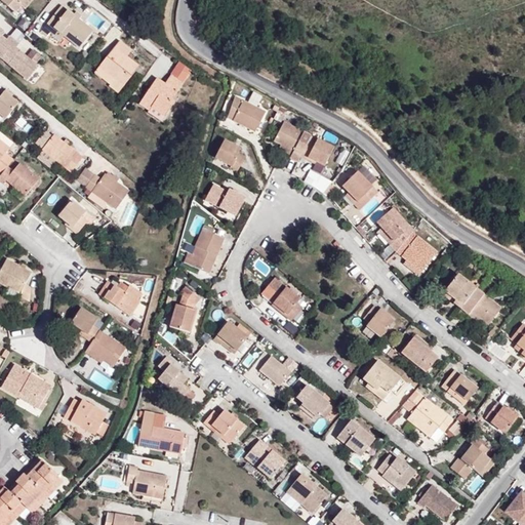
[(0,0),(0,5),(10,14),(16,8),(19,11),(29,0),(0,0)]
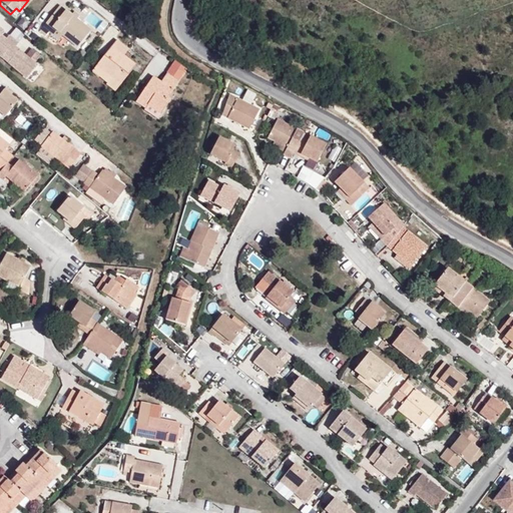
[(67,14),(56,6),(36,32),(42,36),(46,31),(48,28),(57,35),(73,47),(87,30),(73,19),(67,14)]
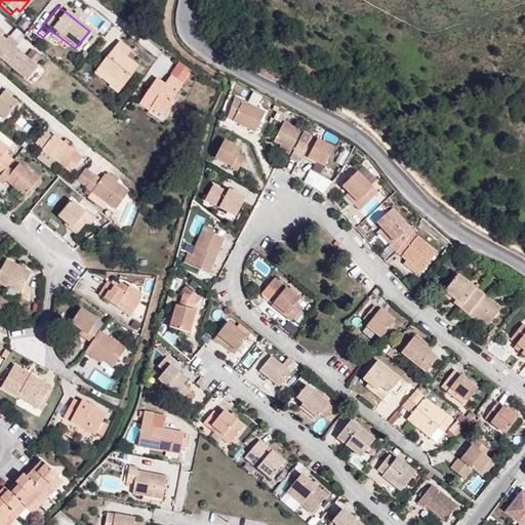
[(0,58),(1,59),(2,57),(10,65),(8,66),(27,81),(38,68),(34,65),(33,66),(27,61),(28,58),(19,52),(18,54),(13,50),(18,45),(9,37),(6,41),(0,36),(0,35),(3,32),(0,29),(0,58)]
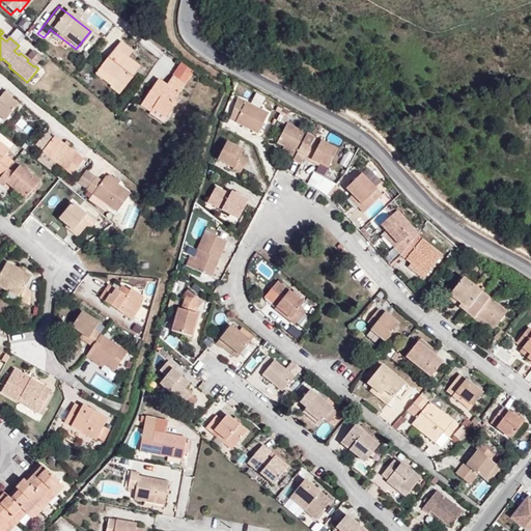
[(59,36),(50,29),(48,32),(56,39),(59,36)]
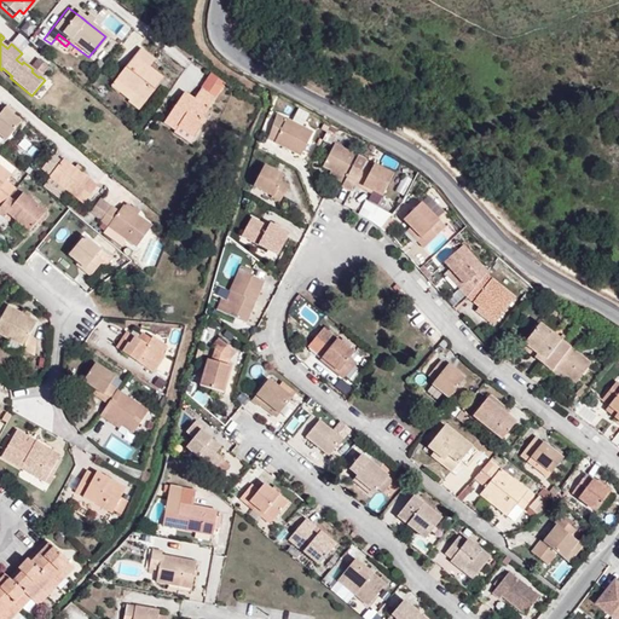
[(132,111),(160,79),(149,69),(154,62),(138,48),(113,80),(128,93),(123,100),(121,103),(132,111)]
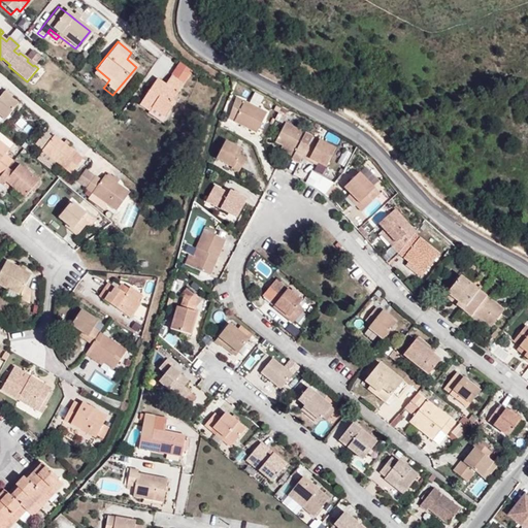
[(34,65),(40,59),(33,53),(28,59),(27,61),(33,66),(34,65)]
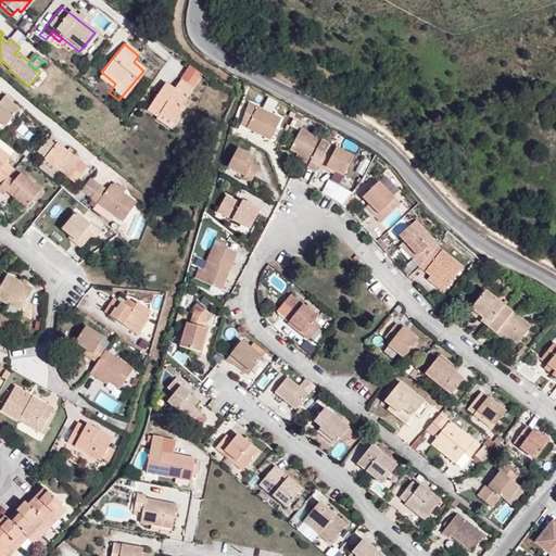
[(184,64),(175,78),(190,87),(198,75),(184,64)]
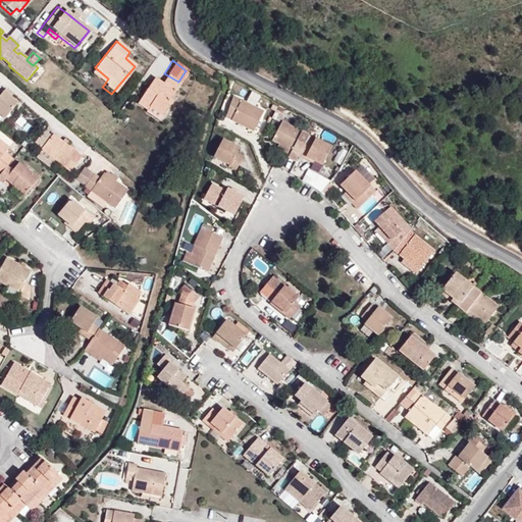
[(108,79),(95,67),(90,72),(104,85),(108,79)]
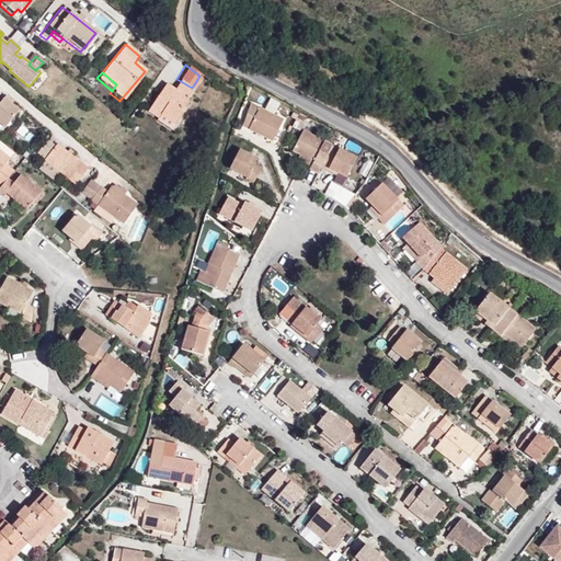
[(164,83),(147,114),(159,121),(160,118),(173,126),(183,109),(180,107),(192,88),(176,79),(172,88),(164,83)]
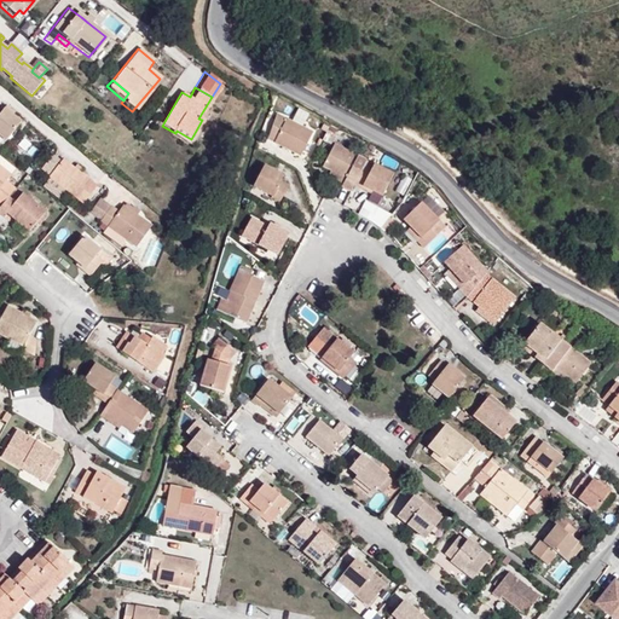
[(5,143),(21,125),(10,116),(3,109),(0,111),(0,137),(3,139),(5,143)]
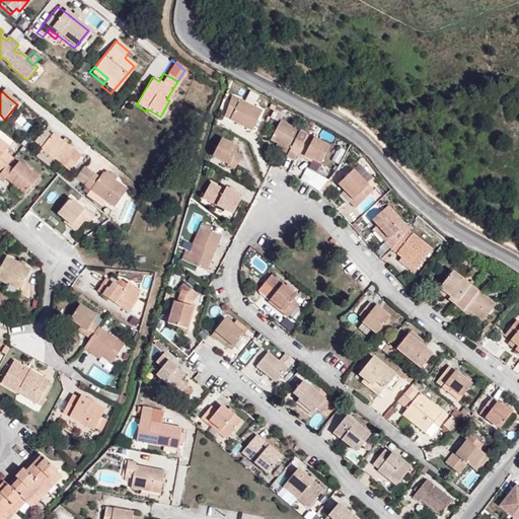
[(252,130),(263,109),(232,94),(225,117),(252,130)]
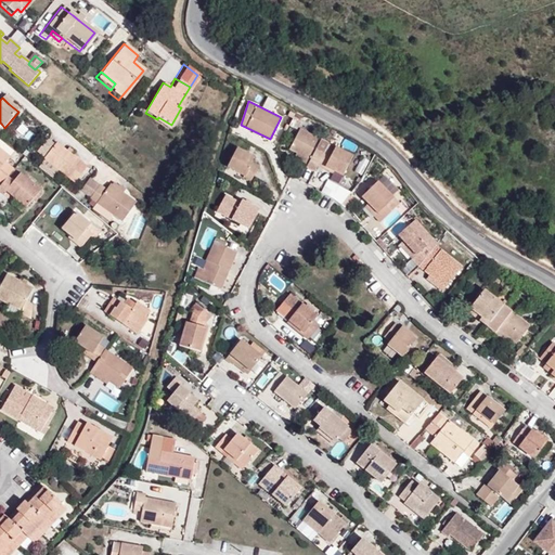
[(301,117),(296,114),(292,123),(294,124),(297,118),(300,119),(301,117)]
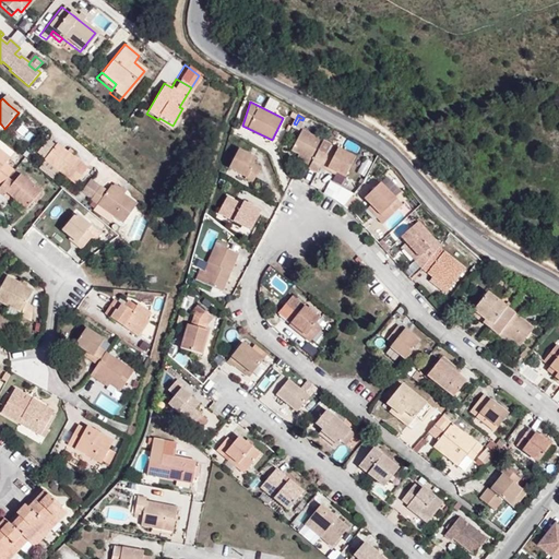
[(329,152),(333,144),(304,128),(293,149),(301,154),(313,161),(311,166),(310,168),(318,173),(320,167),(329,152)]
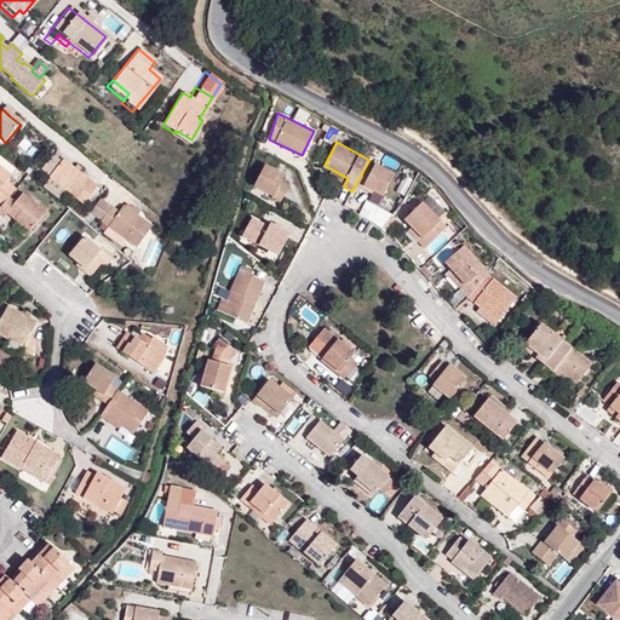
[(50,172),(61,159),(53,153),(42,166),(50,172)]
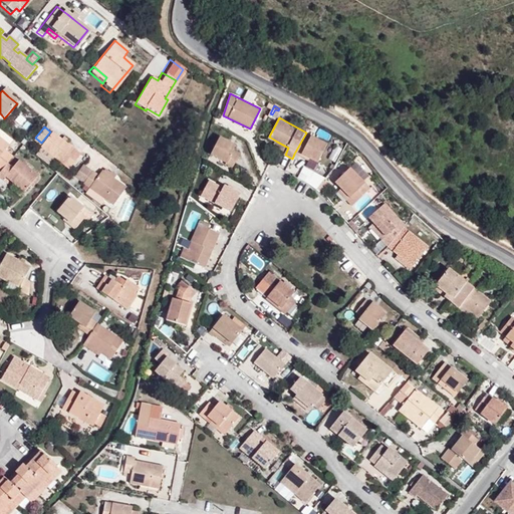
[(61,138),(51,130),(50,132),(41,143),(39,146),(67,169),(80,154),(64,141),(61,138)]
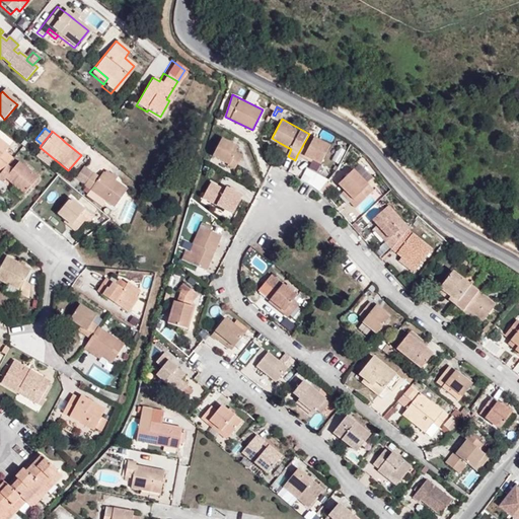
[(313,145),(315,139),(308,136),(305,141),(313,145)]
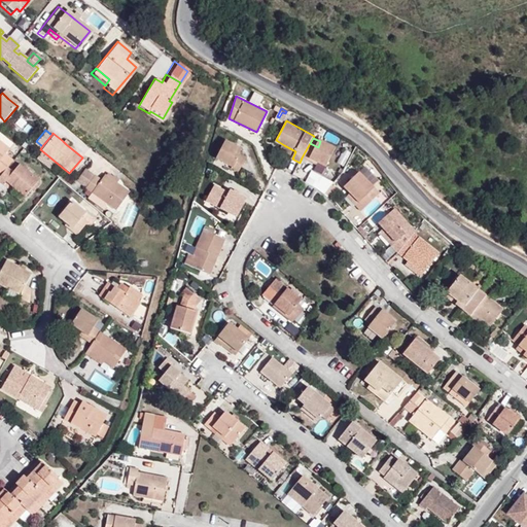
[(4,152),(8,147),(0,140),(0,171),(6,164),(11,159),(4,152)]
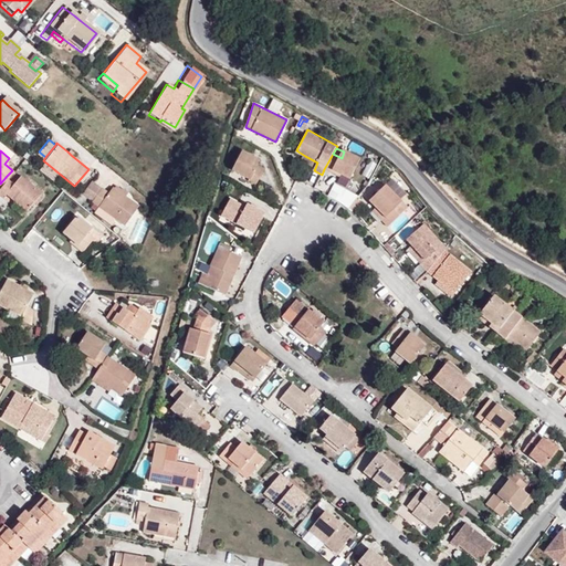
[(350,180),(362,161),(344,152),(342,158),(333,154),(324,169),(339,178),(342,175),(350,180)]
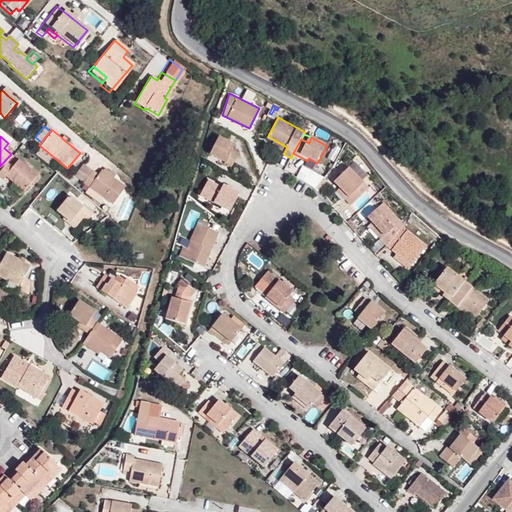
[(241,154),(232,150),(235,146),(219,138),(211,155),(227,163),(226,166),(234,169),(241,154)]
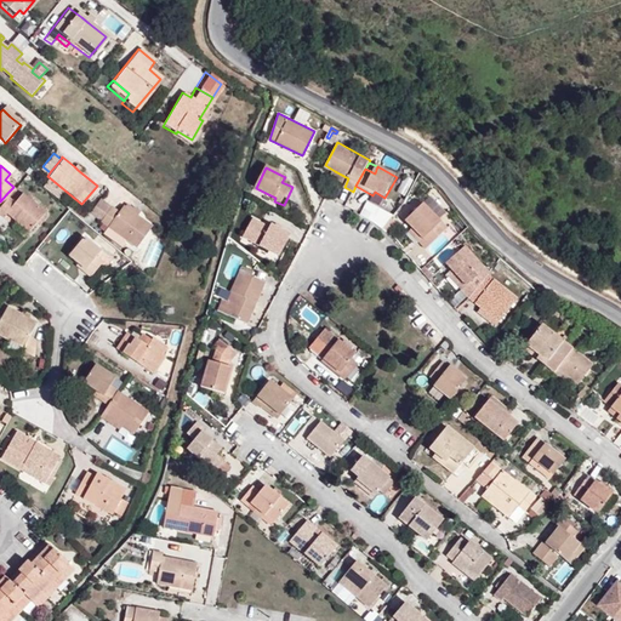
[(348,178),(335,171),(332,177),(346,184),(348,178)]
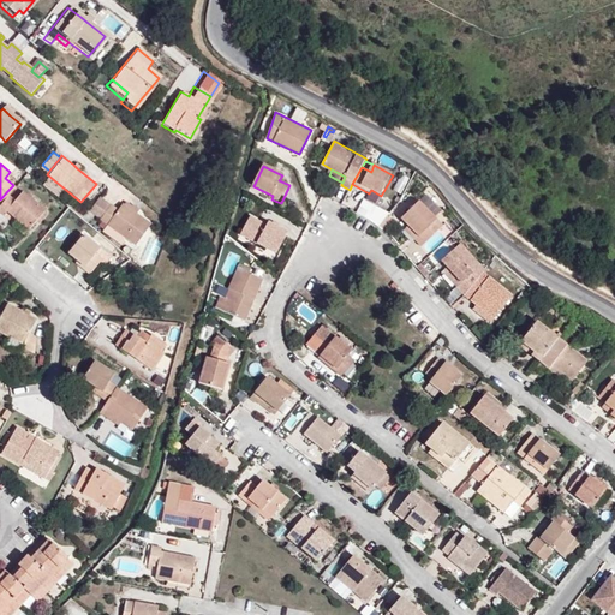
[(399,174),(393,189),(400,192),(407,178),(399,174)]
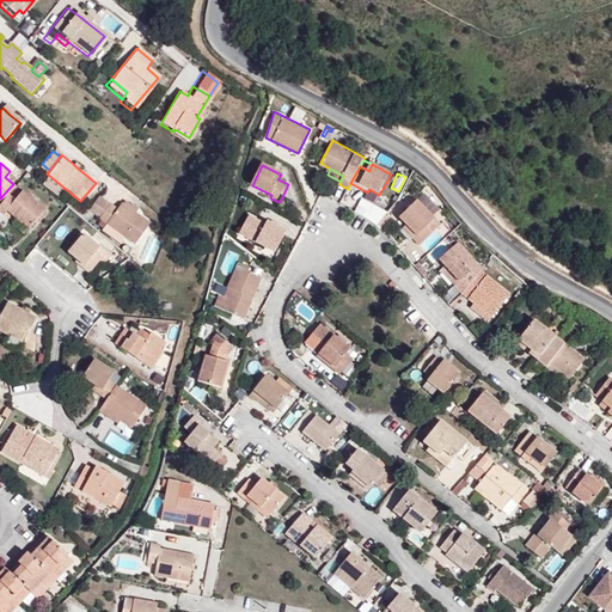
[(46,207),(22,187),(13,196),(7,190),(0,199),(0,210),(1,212),(4,208),(26,228),(46,207)]
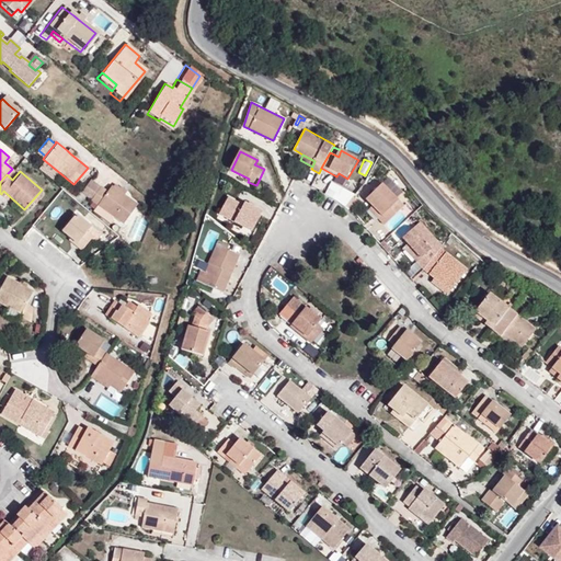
[(82,190),(91,197),(100,186),(91,180),(82,190)]
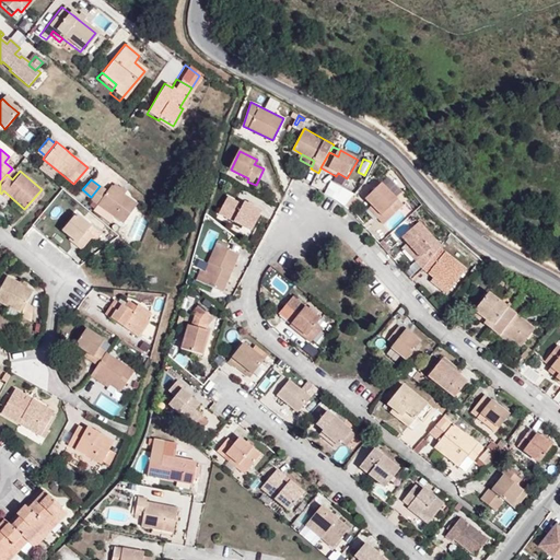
[(324,193),(347,205),(353,193),(331,179),(324,193)]
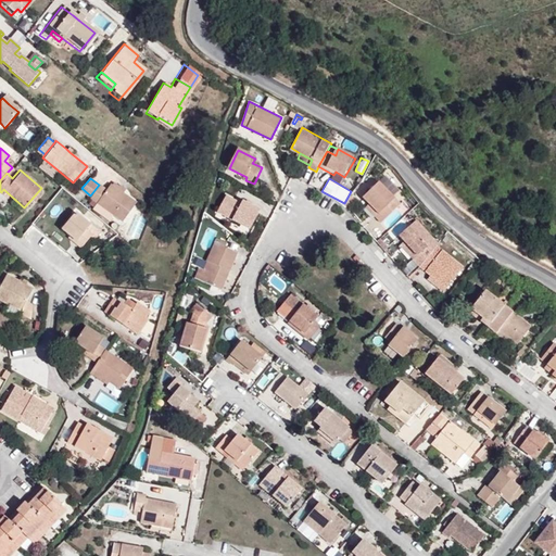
[(401,203),(380,181),(363,199),(368,204),(379,215),(375,218),(381,224),(401,203)]
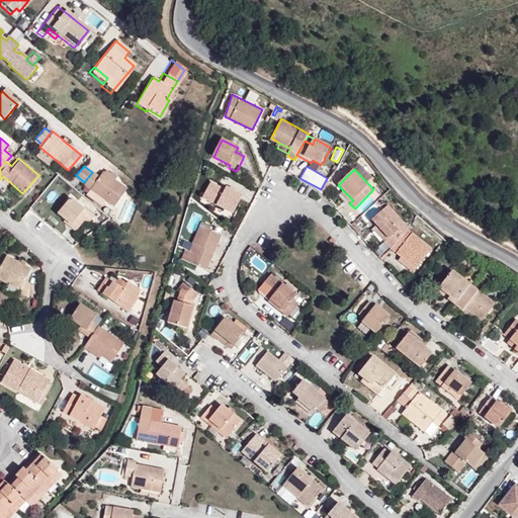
[(103,172),(112,180),(115,177),(110,172),(109,174),(104,170),(103,172)]
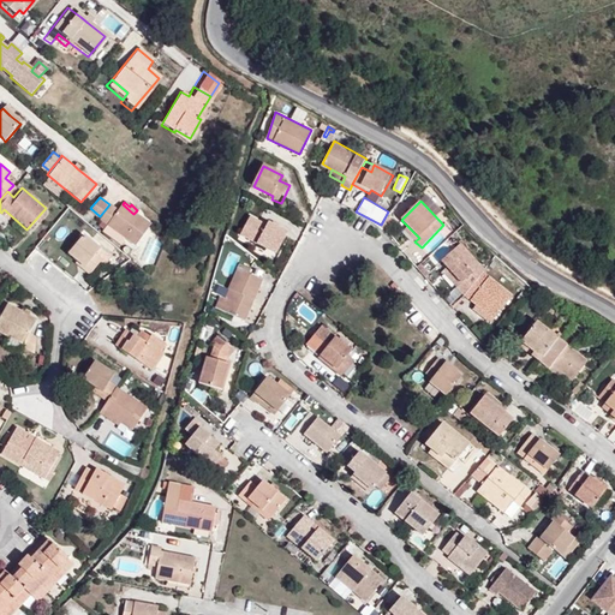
[(123,204),(120,203),(115,209),(109,203),(109,204),(100,216),(97,219),(103,225),(120,239),(130,248),(148,226),(133,214),(123,204)]
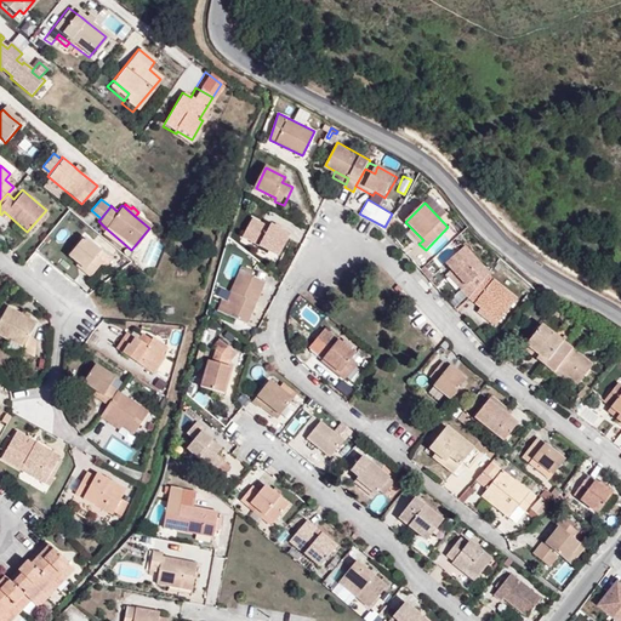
[(81,222),(89,212),(83,208),(74,216),(81,222)]
